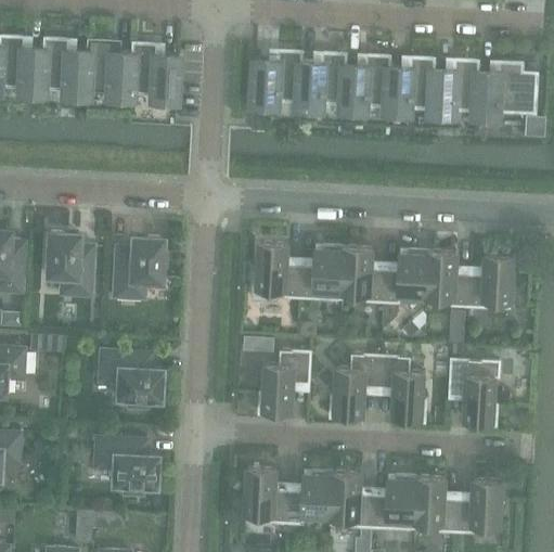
[(0,47),(0,86),(20,87),(18,95),(44,97),(44,88),(44,49),(23,48),(24,38),(1,37),(0,47)]
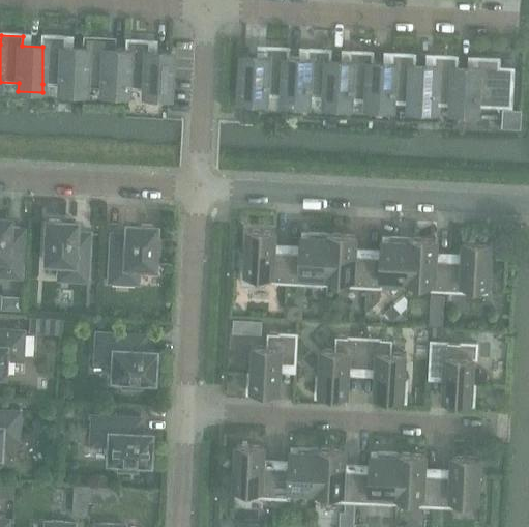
[(42,47),(42,84),(60,85),(60,93),(84,94),(85,86),(85,49),(64,48),(64,38),(43,37),(42,47)]
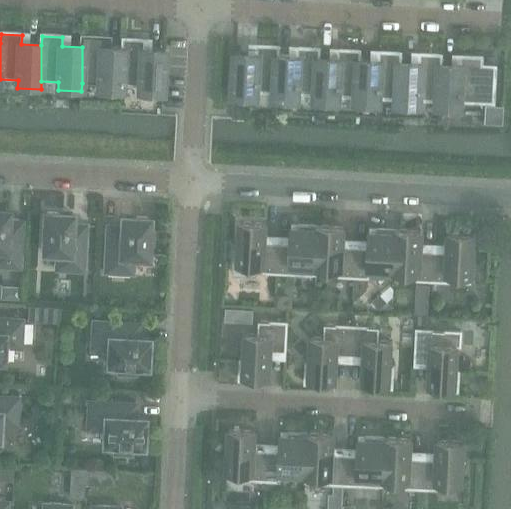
[(82,47),(82,83),(99,84),(99,92),(122,94),(122,85),(122,49),(103,48),(103,40),(82,38),(82,47)]
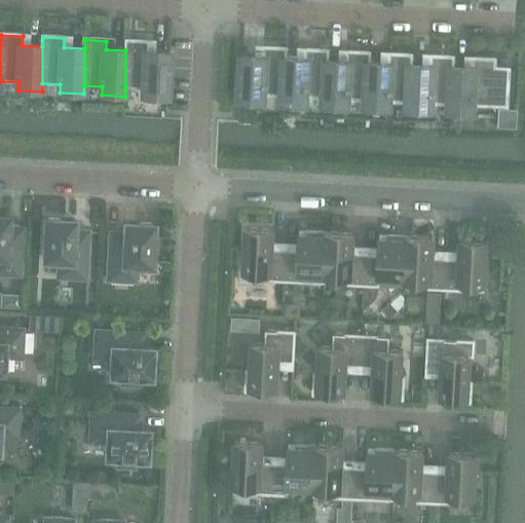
[(125,50),(125,87),(144,88),(143,97),(167,99),(170,52),(148,51),(148,43),(126,42),(126,50),(125,50)]
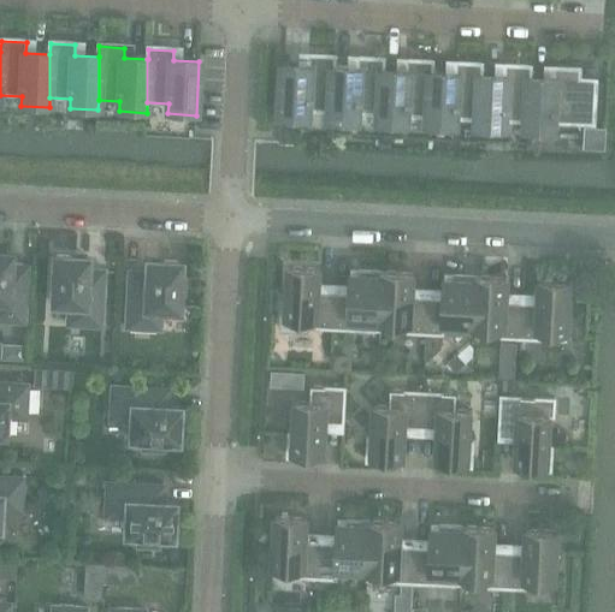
[(312,112),(333,113),(336,70),(337,59),(312,58),(312,69),(285,66),(283,120),(312,122),(312,112)]
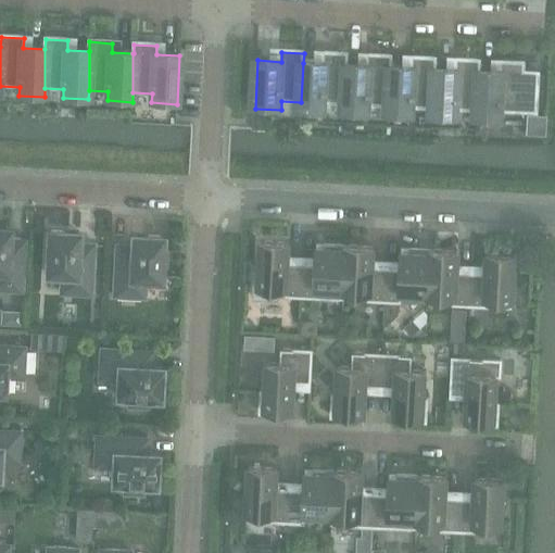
[(303,63),(301,102),(300,111),(325,112),(326,103),(345,104),(348,65),(349,57),(326,54),(326,64),(303,63)]
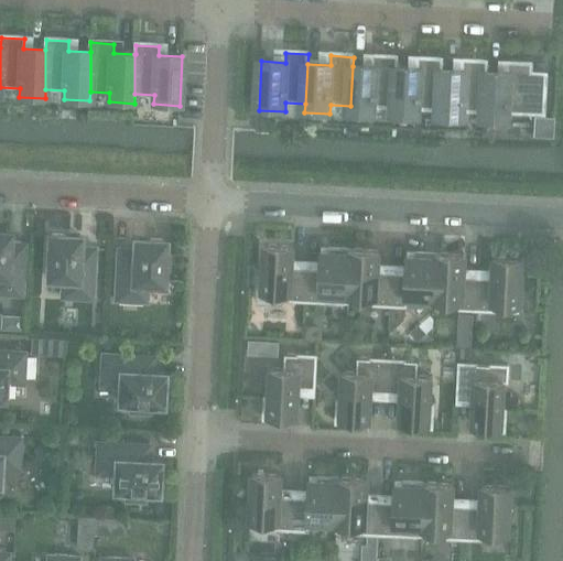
[(353,66),(350,106),(349,115),(375,117),(376,107),(394,108),(398,68),(398,60),(376,57),(375,67),(353,66)]
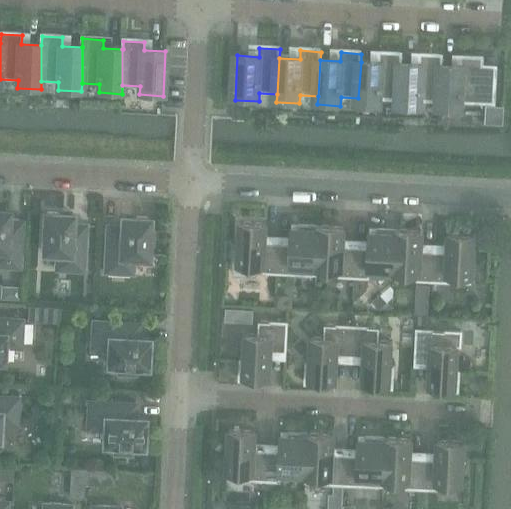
[(361,62),(358,98),(358,106),(381,108),(381,99),(399,100),(402,64),(402,56),(382,54),(381,63),(361,62)]
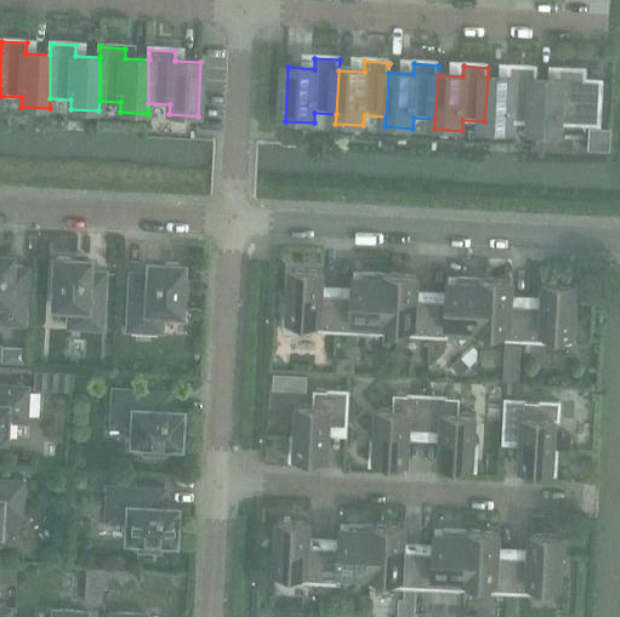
[(488,78),(484,121),(483,131),(511,133),(512,123),(534,125),(536,80),(538,70),(512,69),(512,79),(488,78)]
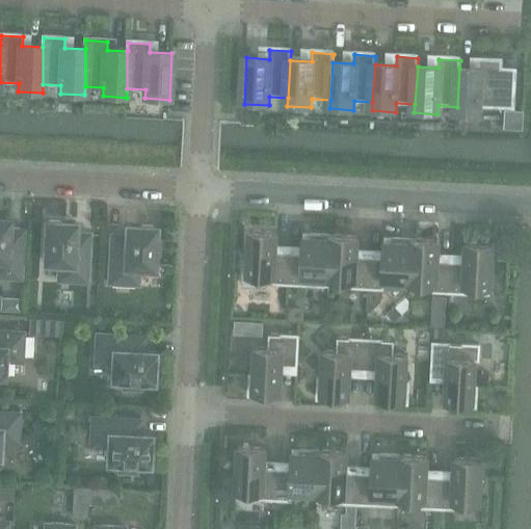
[(459,69),(457,107),(456,114),(480,116),(481,108),(514,110),(518,73),(502,72),(503,62),(481,61),(481,70),(459,69)]
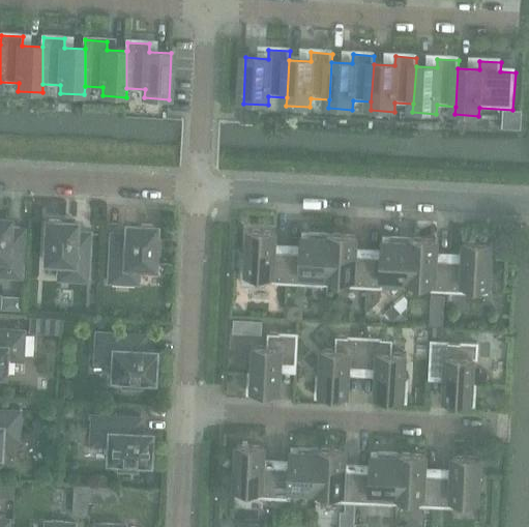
[(241,125),(241,126),(250,126),(254,126),(254,116),(241,116),(241,125)]
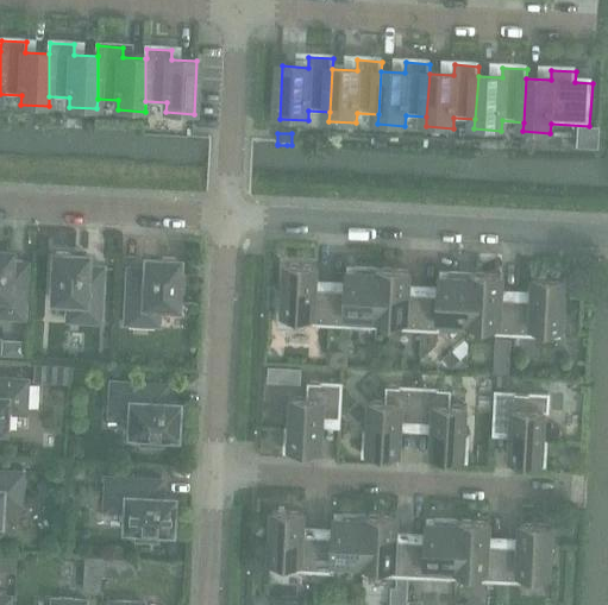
[(376,140),(376,151),(387,151),(387,140),(376,140)]
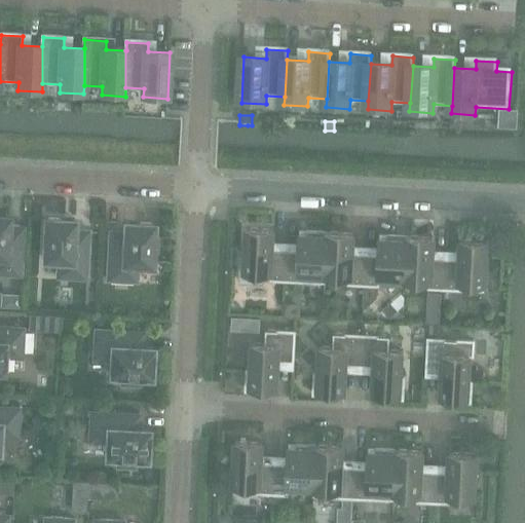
[(9,228),(10,219),(0,218),(0,276),(22,278),(25,229),(9,228)]
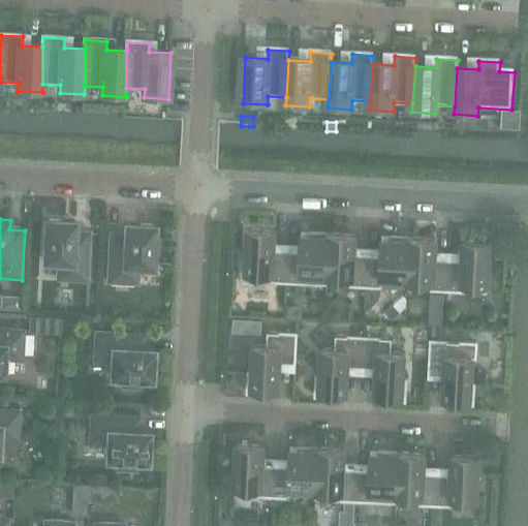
[(75,234),(76,223),(47,222),(44,264),(59,264),(58,281),(88,283),(91,234),(75,234)]
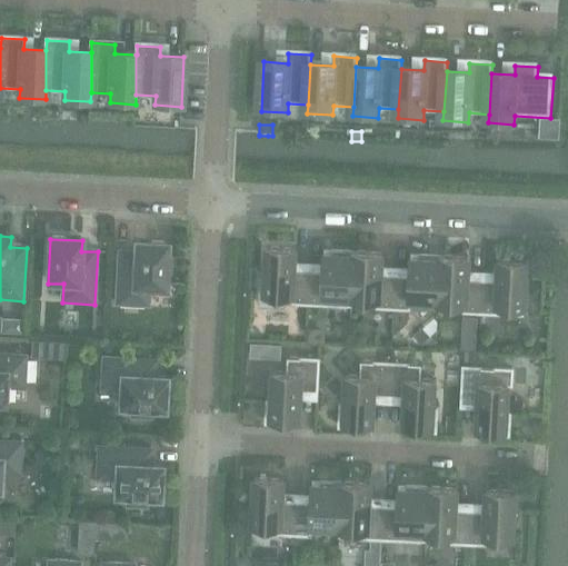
[(167,259),(168,245),(136,244),(136,254),(119,254),(117,306),(149,308),(150,288),(166,289),(166,275),(170,275),(171,259),(167,259)]
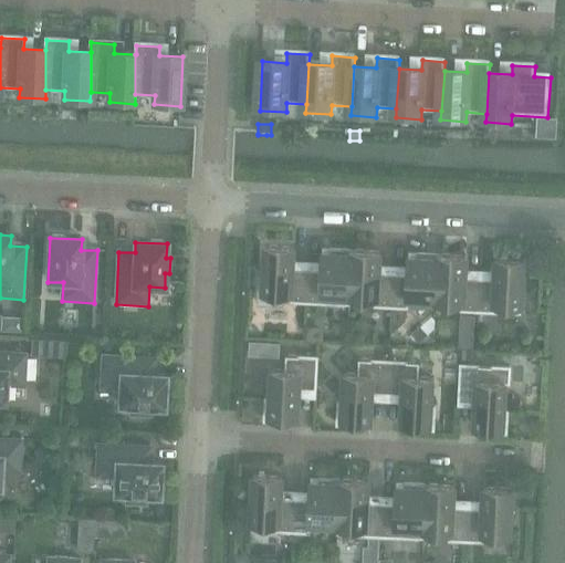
[(258,281),(258,308),(283,309),(283,304),(306,305),(307,273),(296,272),(297,250),(263,249),(261,281),(258,281)]
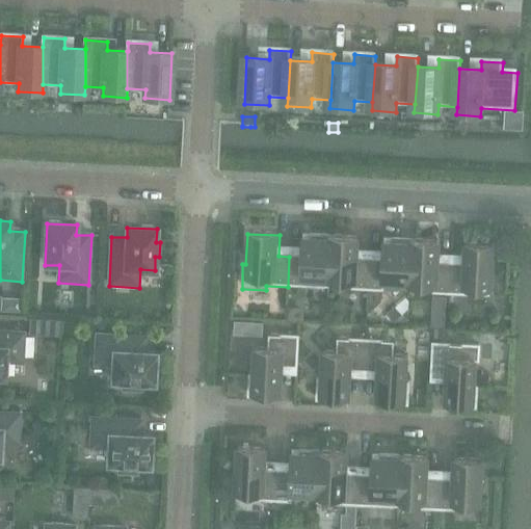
[(289,257),(288,287),(328,289),(332,238),(303,237),(302,258),(289,257)]
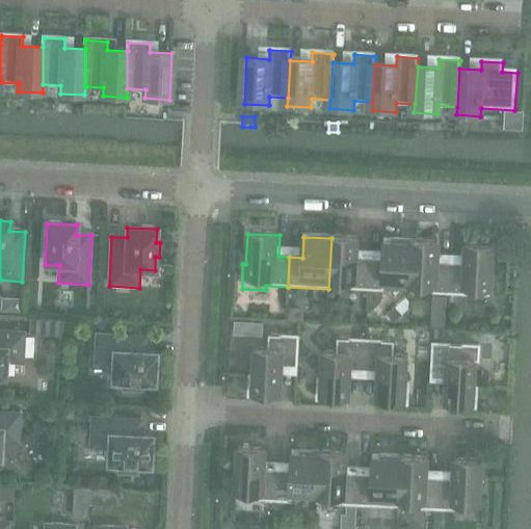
[(332,238),(328,289),(329,289),(329,282),(353,283),(353,290),(368,291),(370,261),(356,260),(357,239),(332,238)]
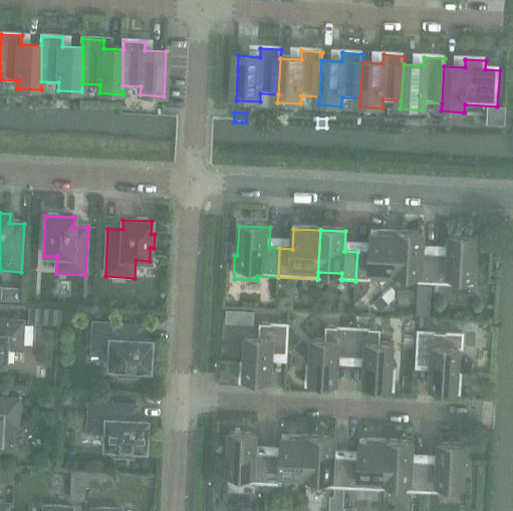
[(357,252),(355,281),(357,281),(369,282),(370,274),(396,275),(396,276),(399,234),(371,233),(370,252),(357,252)]
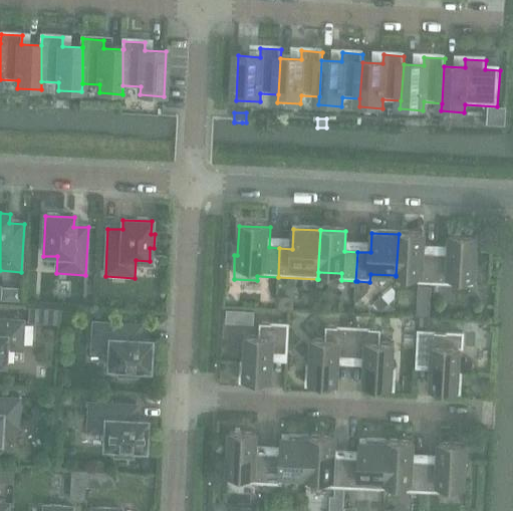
[(399,234),(396,276),(420,277),(420,284),(434,285),(436,256),(423,255),(424,235),(399,234)]
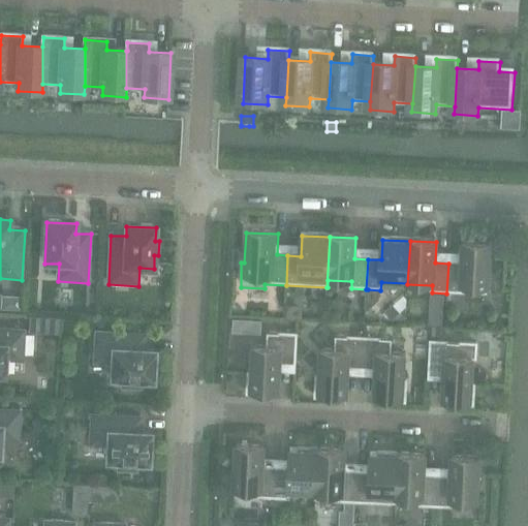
[(448,264),(446,294),(488,296),(490,245),(464,244),(463,265),(448,264)]
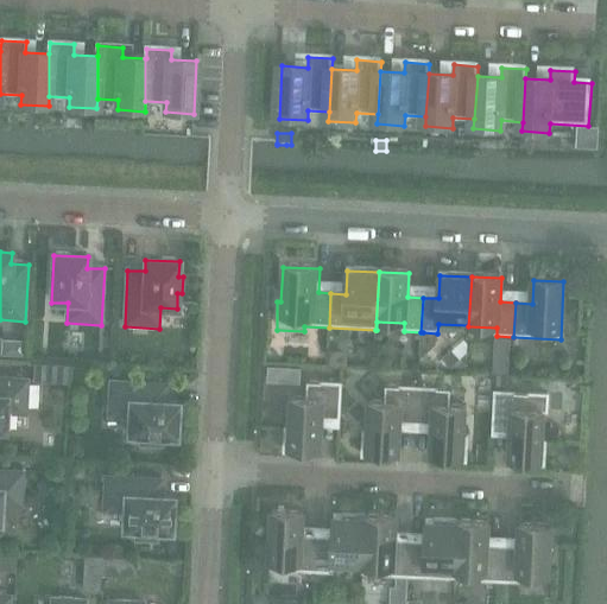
[(421,332),(419,355),(427,356),(436,348),(437,334),(423,332),(421,332)]
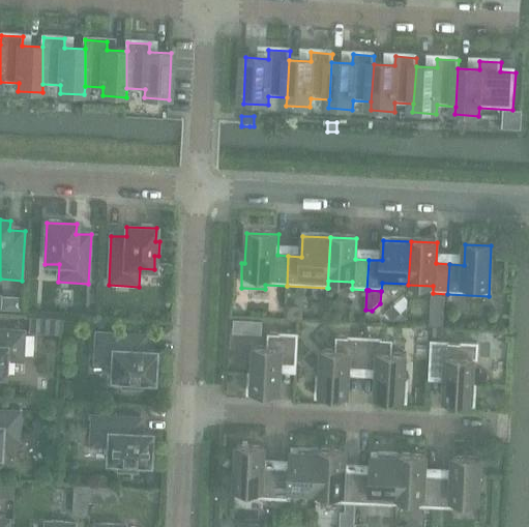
[(2,298),(1,313),(22,314),(23,299),(2,298)]
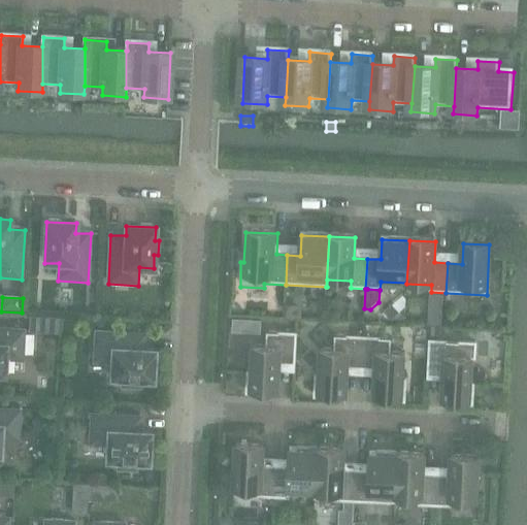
[(83,300),(81,315),(96,315),(96,301),(83,300)]
